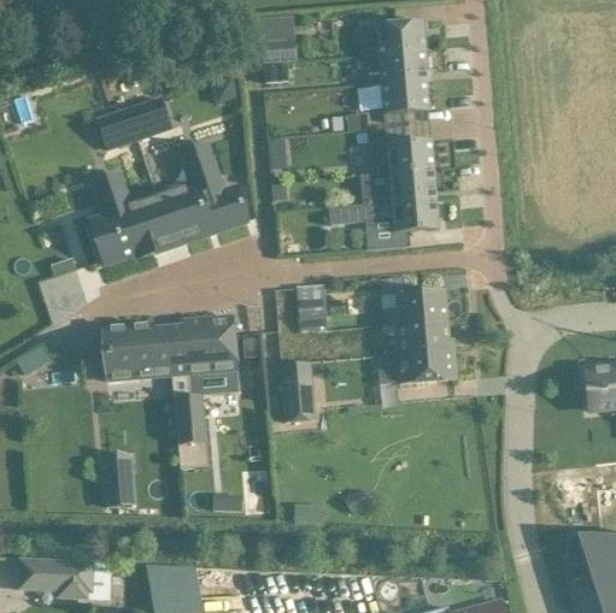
[(371,40),(361,41),(362,56),(373,54),(381,54),(427,49),(424,19),(379,24),(380,40),(371,40)]
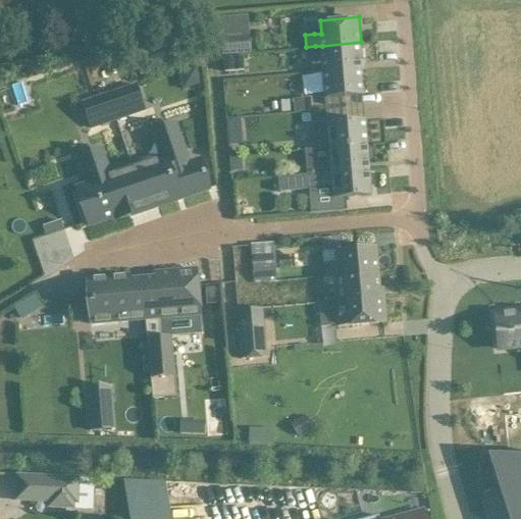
[(252,51),(250,34),(221,36),(222,54),(252,51)]
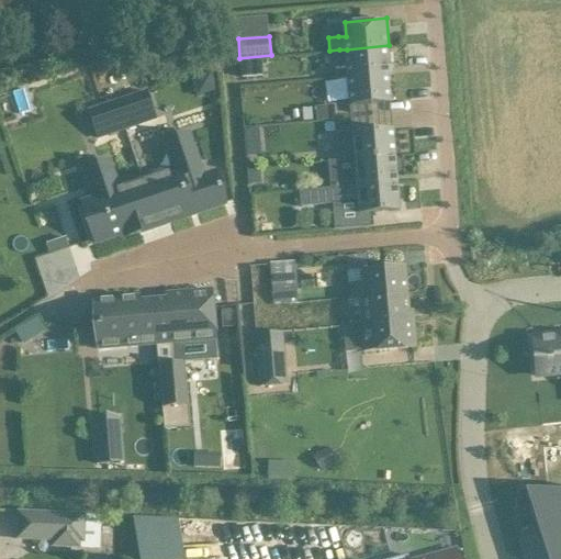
[(340,64),(332,65),(333,77),(341,77),(349,76),(389,73),(392,71),(392,65),(391,65),(389,45),(347,49),(348,63),(340,64)]
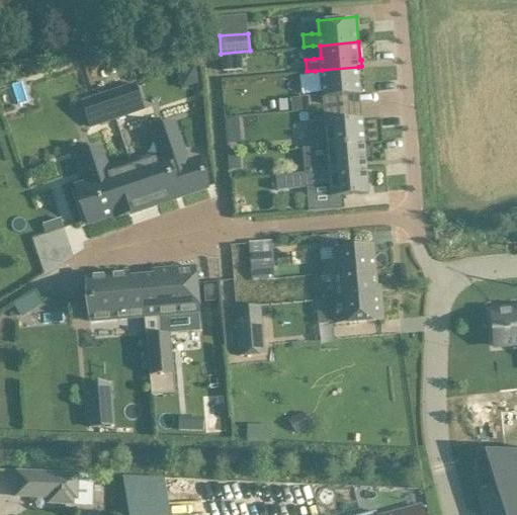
[(223,55),(224,69),(242,68),(241,54),(223,55)]
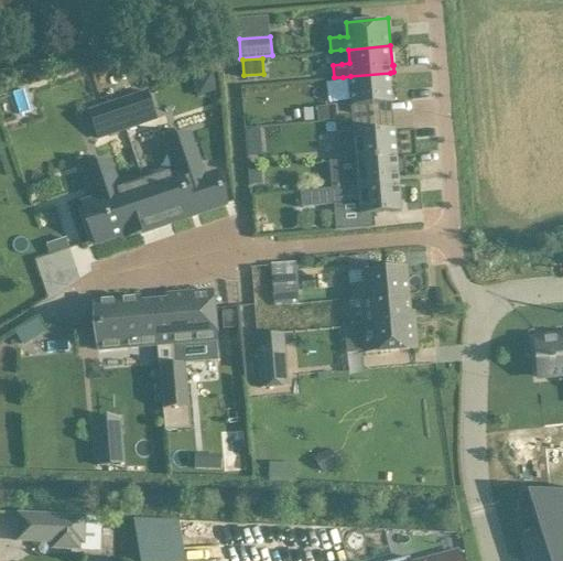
[(390,73),(350,76),(353,104),(393,100),(390,73)]
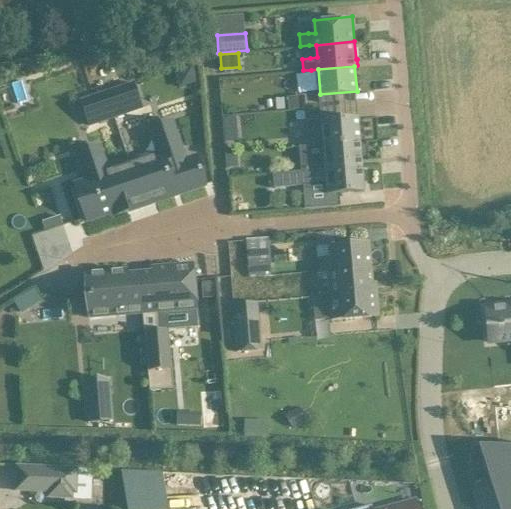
[(133,81),(107,90),(116,114),(128,110),(124,99),(137,95),(133,81)]
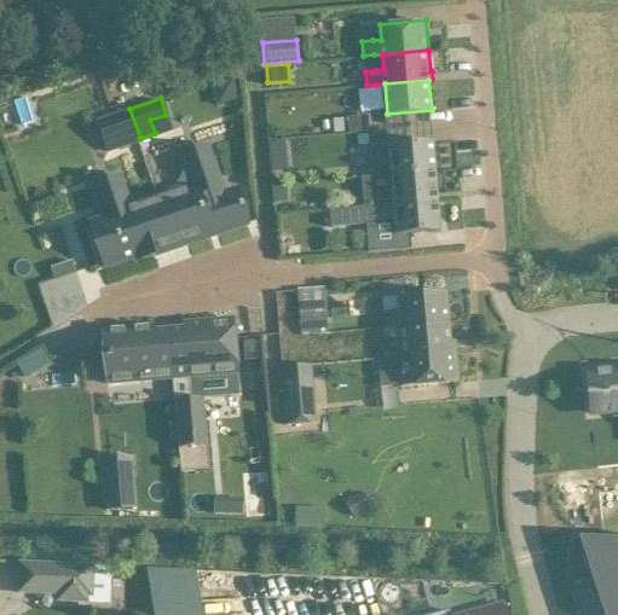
[(117,129),(104,134),(109,149),(140,138),(130,109),(111,115),(117,129)]
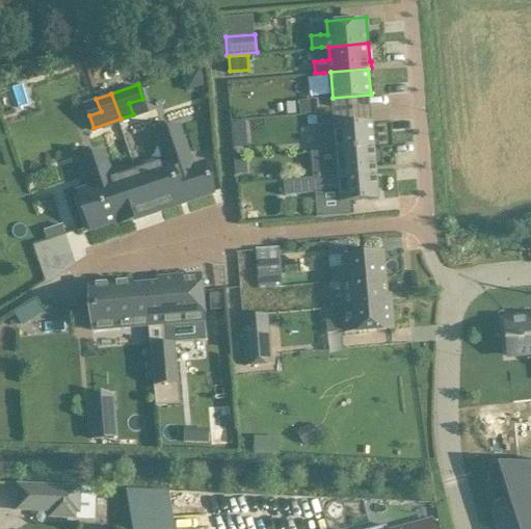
[(317,100),(299,101),(300,112),(318,111),(317,100)]
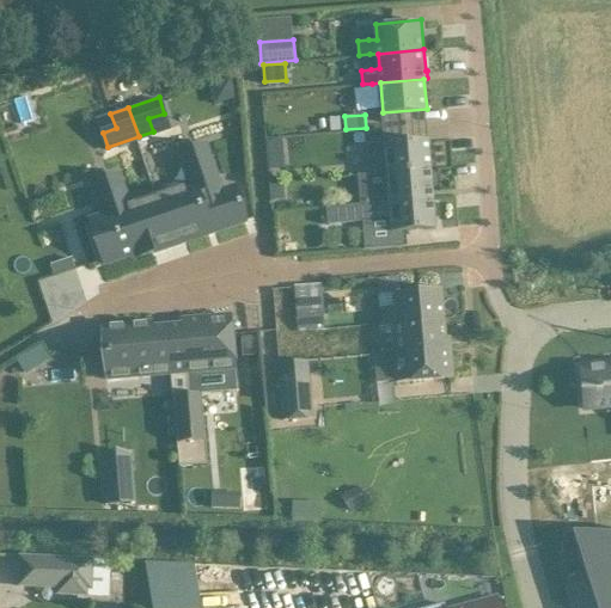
[(281,136),(266,139),(268,153),(283,151),(281,136)]
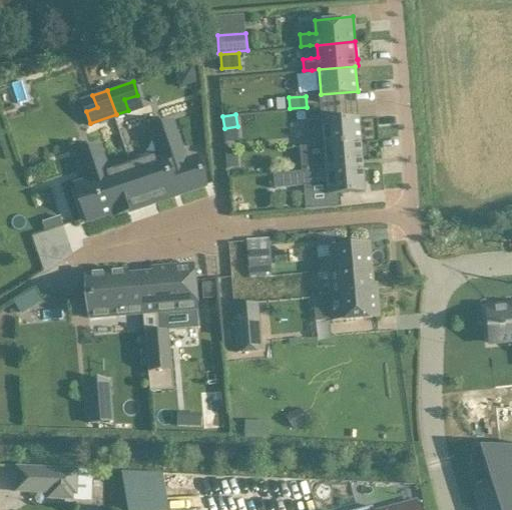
[(308,119),(310,144),(324,143),(362,140),(360,115),(308,119)]
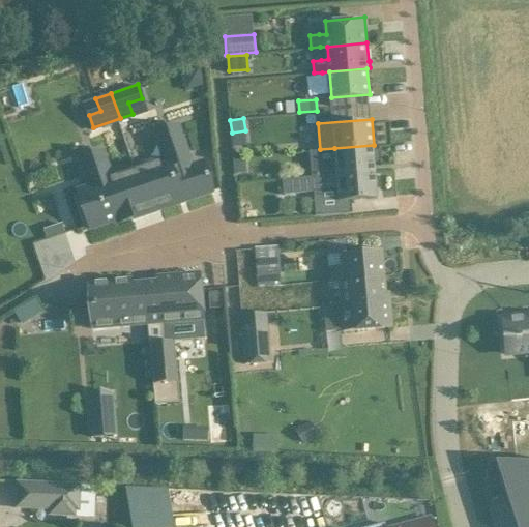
[(160,145),(165,156),(111,175),(107,164),(86,171),(91,185),(78,189),(79,193),(75,195),(84,225),(89,223),(90,226),(118,216),(119,220),(133,215),(126,198),(155,187),(159,203),(185,194),(186,198),(212,188),(208,177),(208,176),(207,173),(203,160),(190,165),(182,138),(160,145)]
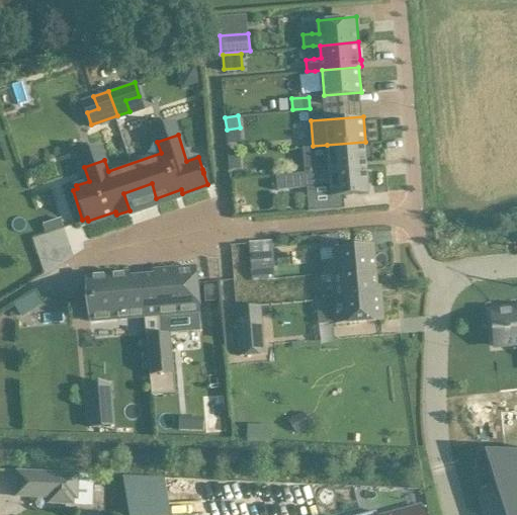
[(328,158),(314,160),(315,171),(367,166),(365,142),(327,145),(328,158)]
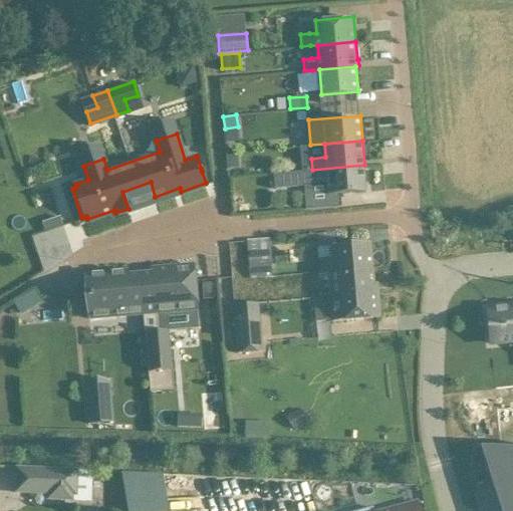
[(238,152),(228,153),(229,165),(239,164),(238,152)]
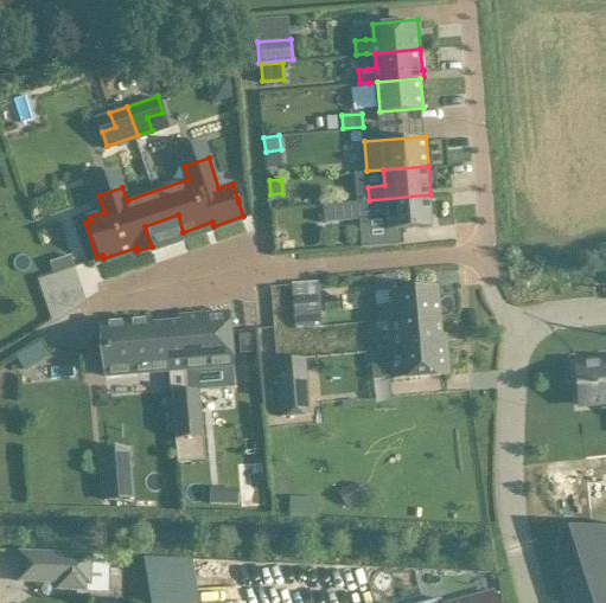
[(369,200),(324,204),(325,220),(359,218),(362,245),(403,242),(402,228),(433,224),(431,194),(369,200)]
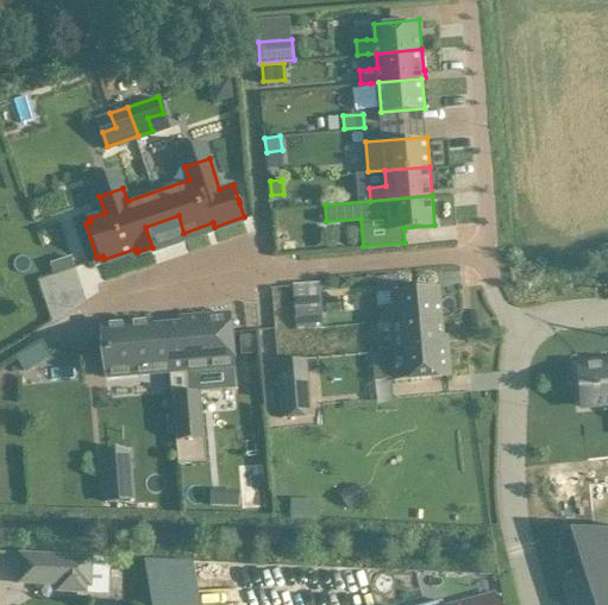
[(388,304),(389,320),(439,315),(437,285),(394,289),(395,303),(388,304)]
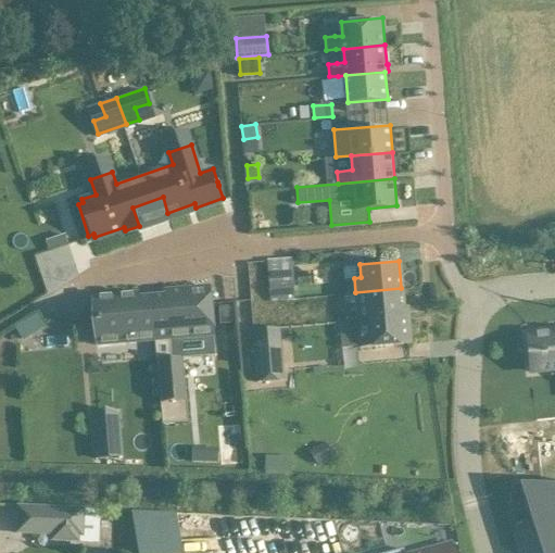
[(292,279),(269,281),(270,300),(294,299),(292,279)]
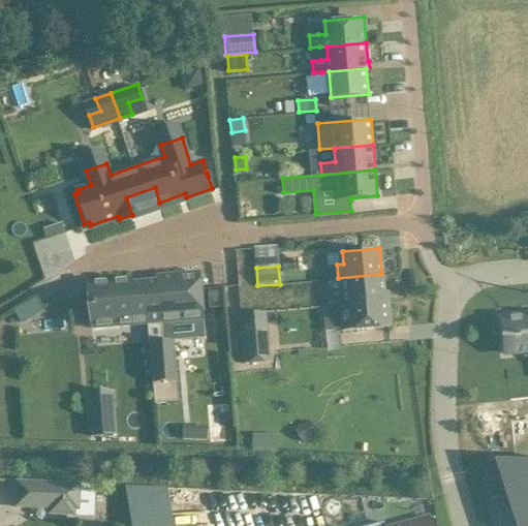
[(199,272),(157,275),(157,279),(160,320),(162,320),(164,339),(175,338),(205,335),(199,272)]
